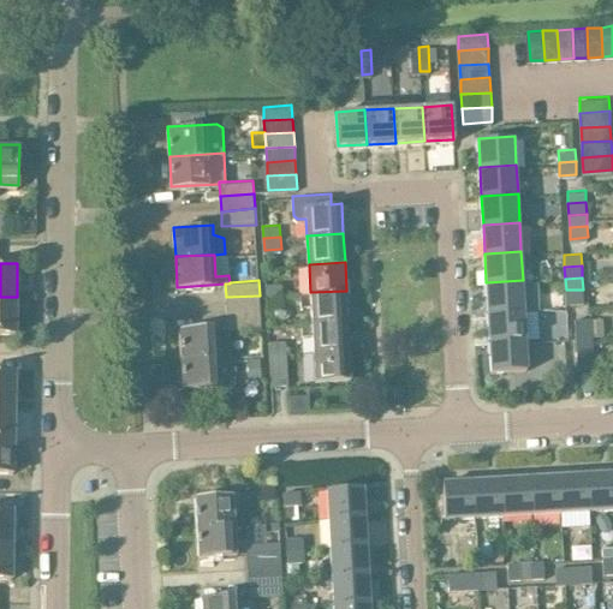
[(488,312),(524,310),(523,280),(486,282),(488,312)]
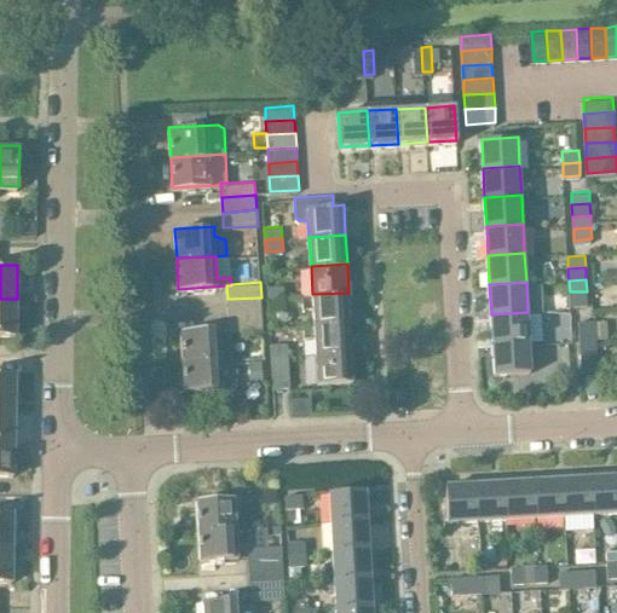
[(269,296),(286,296),(284,284),(267,285),(269,296)]
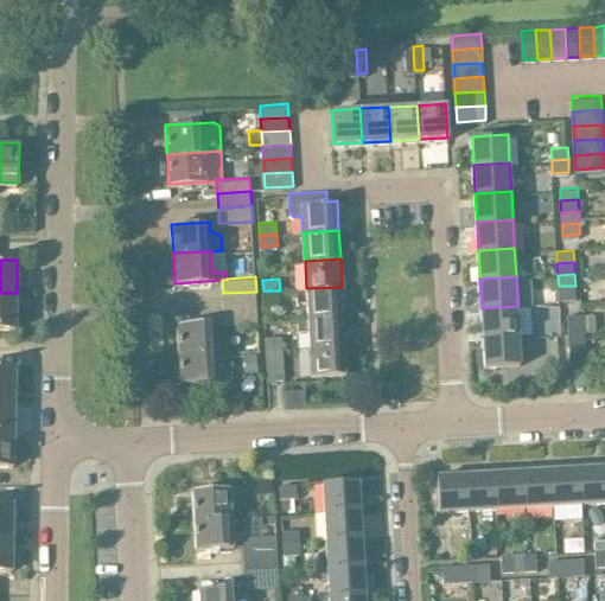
[(559,286),(559,299),(577,298),(575,286),(559,286)]
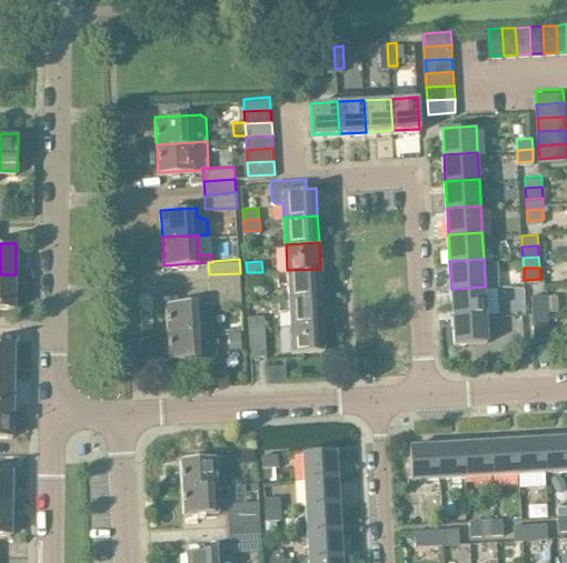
[(287,270),(279,271),(279,281),(288,281),(288,297),(279,298),(322,295),(320,269),(287,270)]
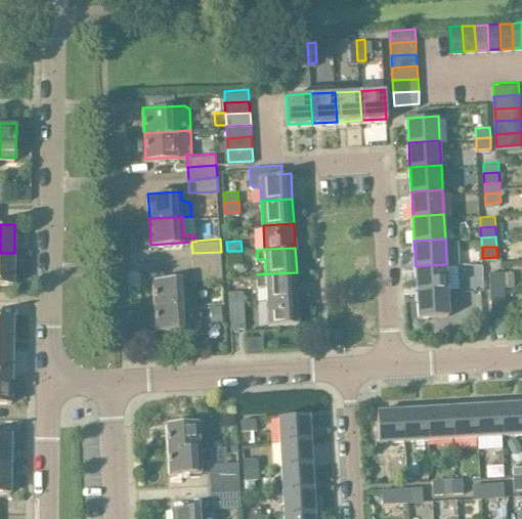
[(227,251),(227,262),(243,261),(242,251),(227,251)]
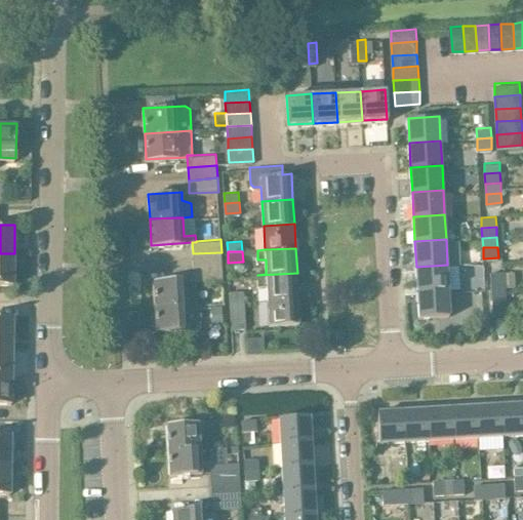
[(194,266),(223,264),(222,252),(193,253),(194,266)]
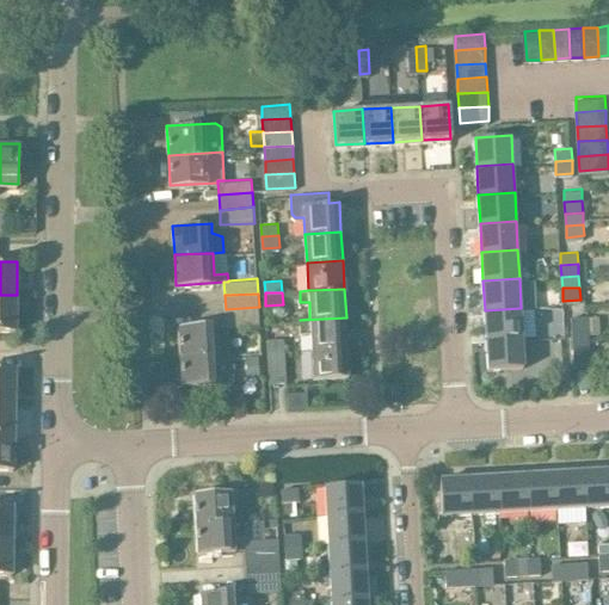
[(0,329),(17,331),(17,295),(0,295),(0,329)]
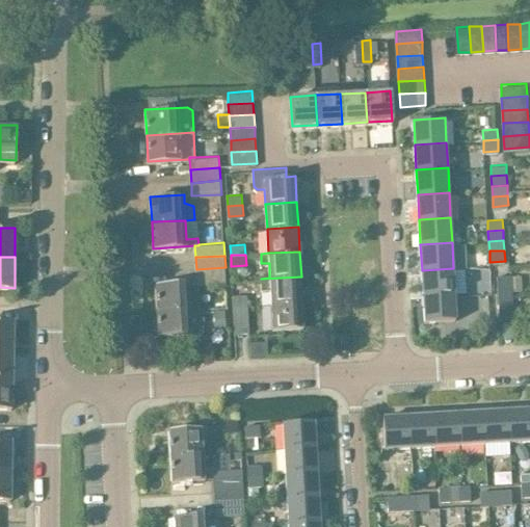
[(197,283),(227,281),(226,267),(196,269),(196,281),(197,283)]
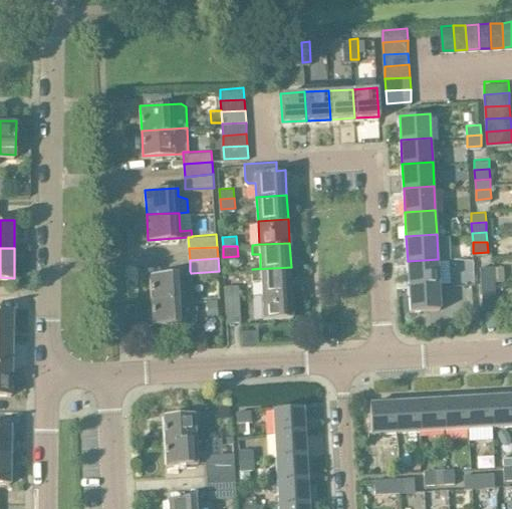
[(409,285),(440,283),(438,259),(408,261),(409,285)]
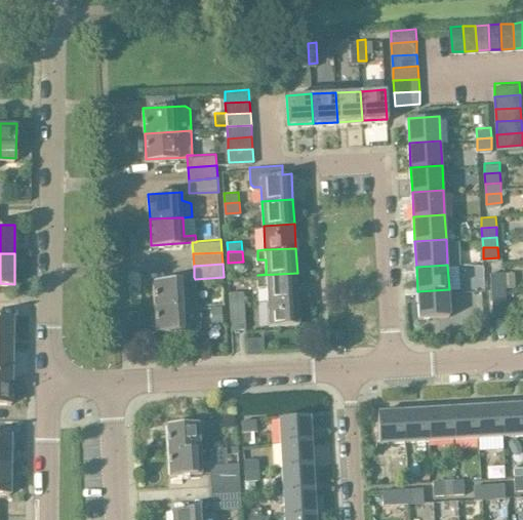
[(490,271),(491,281),(506,280),(505,270),(490,271)]
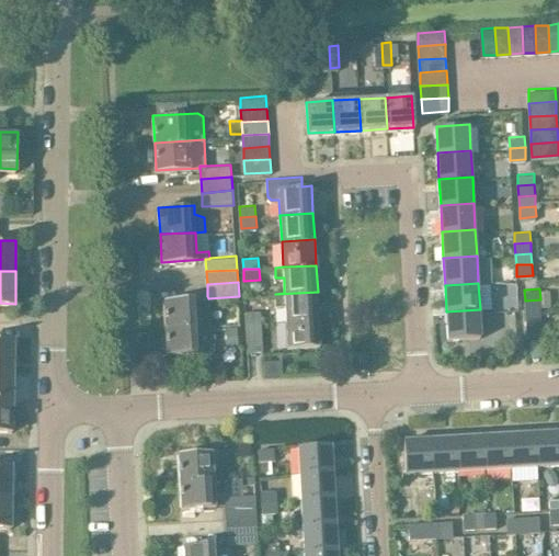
[(286,319),(319,317),(318,292),(275,294),(276,305),(285,304),(286,319)]
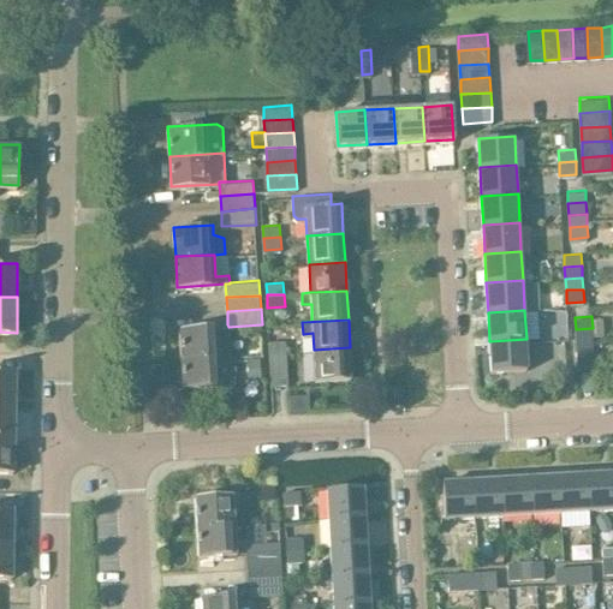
[(182,357),(230,354),(228,327),(227,324),(179,327),(182,357)]
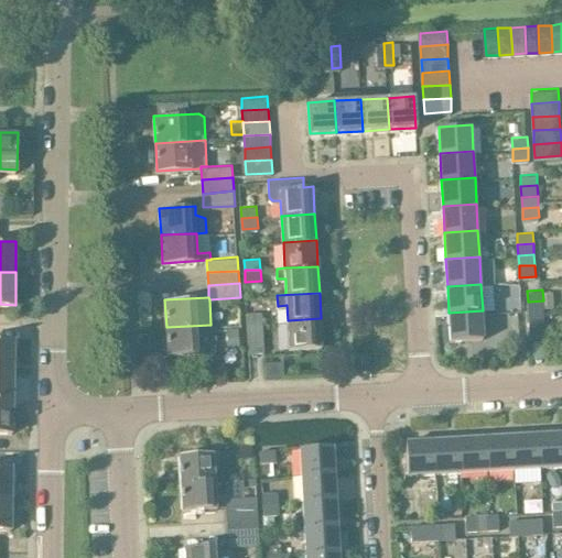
[(528,302),(528,313),(543,312),(543,301),(528,302)]
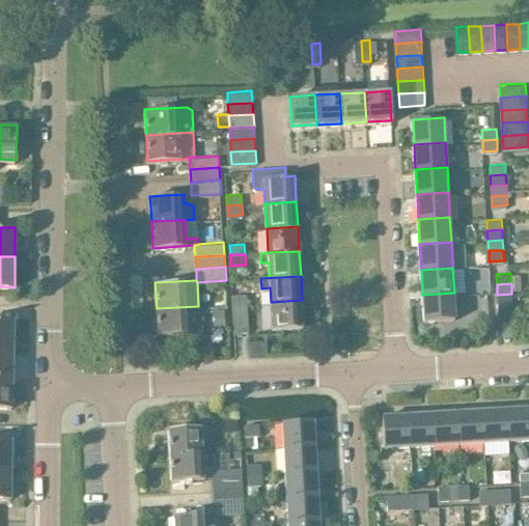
[(454,293),(422,295),(424,320),(455,317),(454,293)]
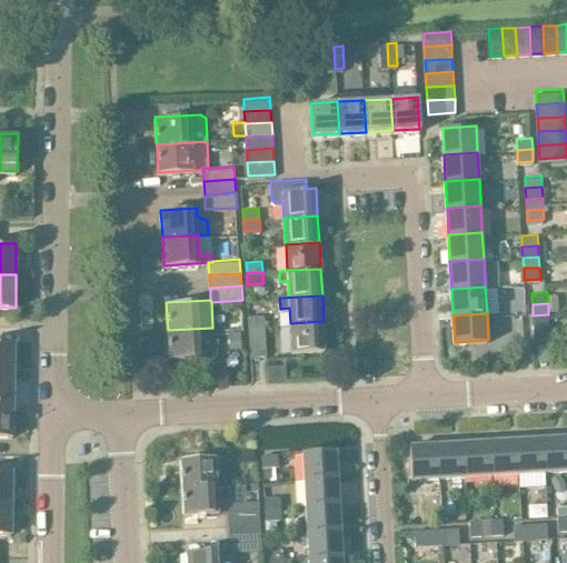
[(249,325),(266,324),(265,314),(249,315),(249,325)]
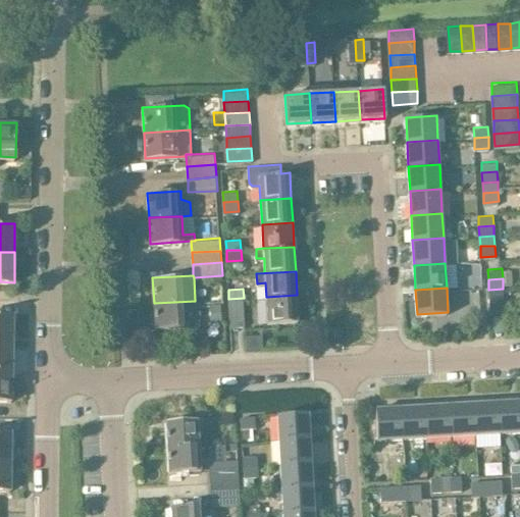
[(488,290),(489,299),(504,299),(503,289),(488,290)]
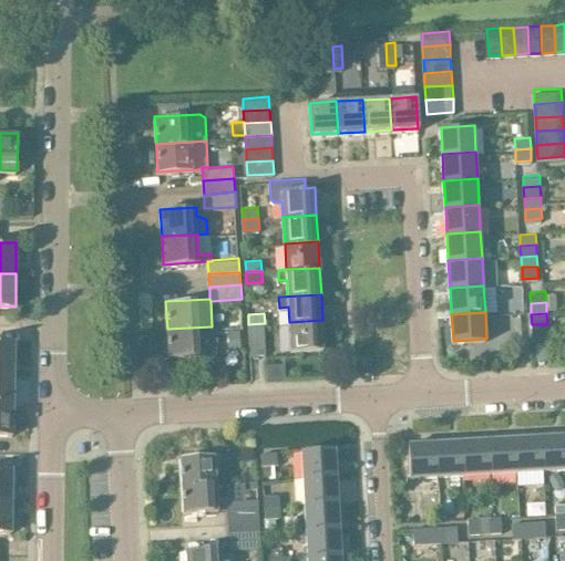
[(322,320),(289,322),(290,350),(325,347),(322,320)]
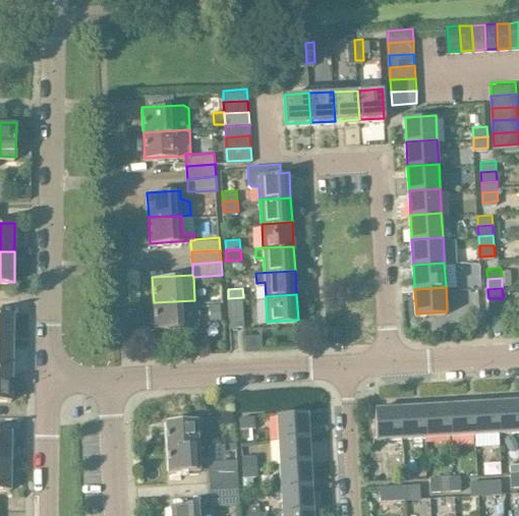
[(228,298),(230,324),(244,323),(243,297),(228,298)]
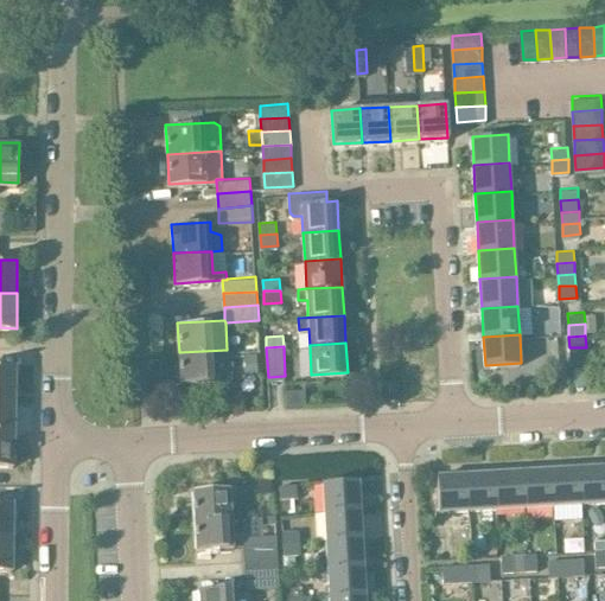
[(570,347),(570,360),(587,359),(586,347),(570,347)]
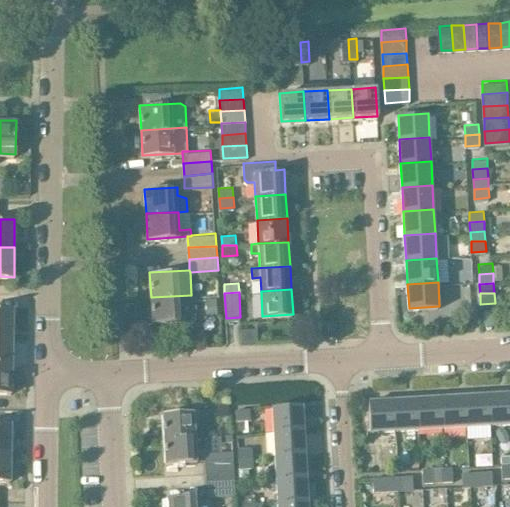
[(195,295),(191,295),(151,297),(152,322),(160,322),(160,332),(162,334),(172,333),(174,331),(173,321),(194,320),(196,316),(195,295)]
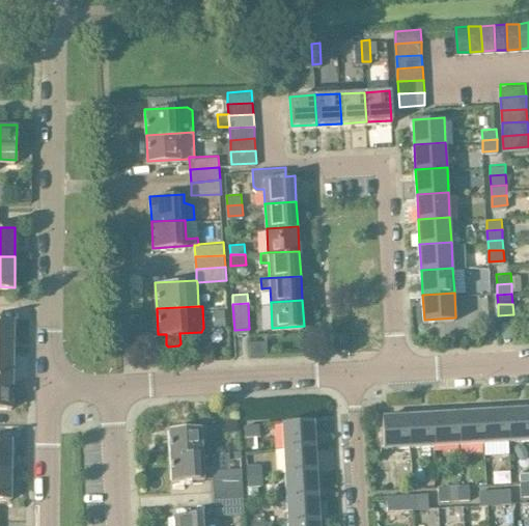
[(215,326),(226,325),(225,307),(213,307),(215,326)]
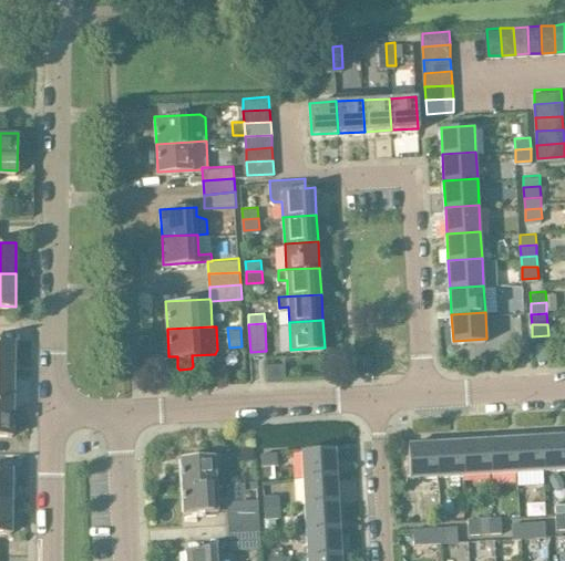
[(0,371),(13,372),(13,341),(0,340),(0,371)]
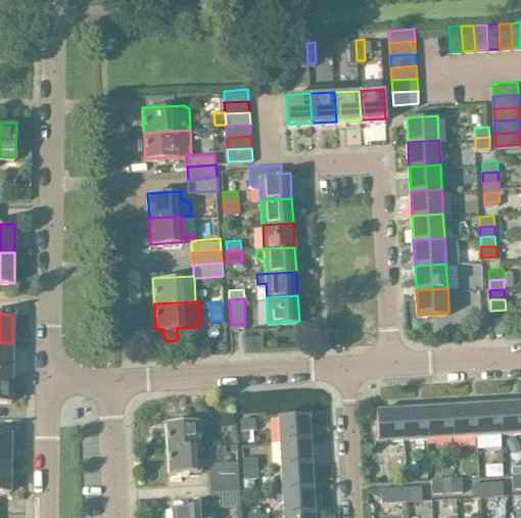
[(0,371),(12,371),(12,343),(0,342),(0,371)]
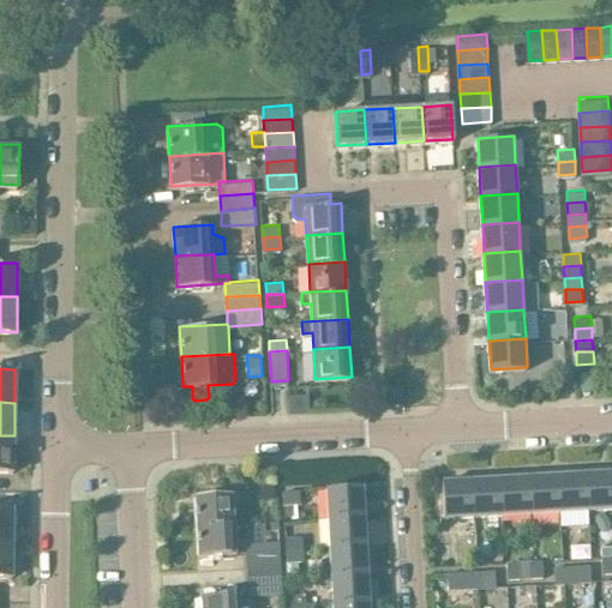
[(0,469),(13,469),(15,435),(0,435),(0,469)]
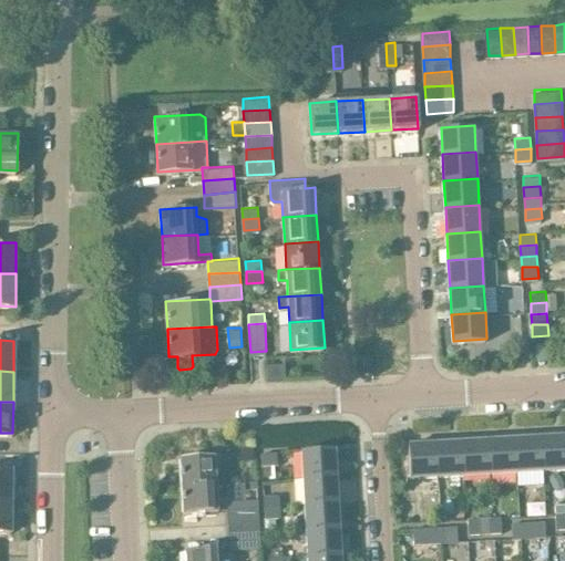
[(543,468),(564,466),(564,434),(541,435),(543,468)]
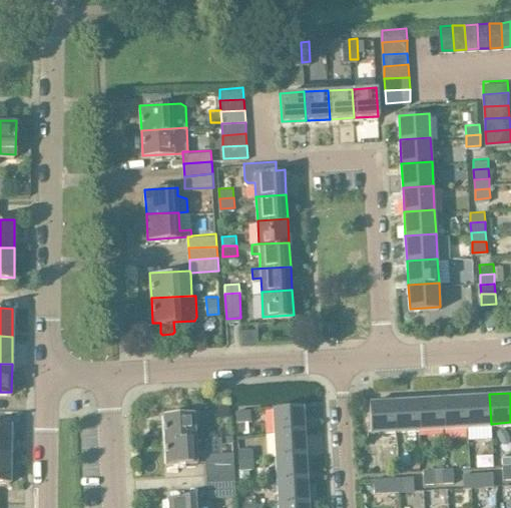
[(467,425),(491,424),(489,394),(465,395),(467,425)]
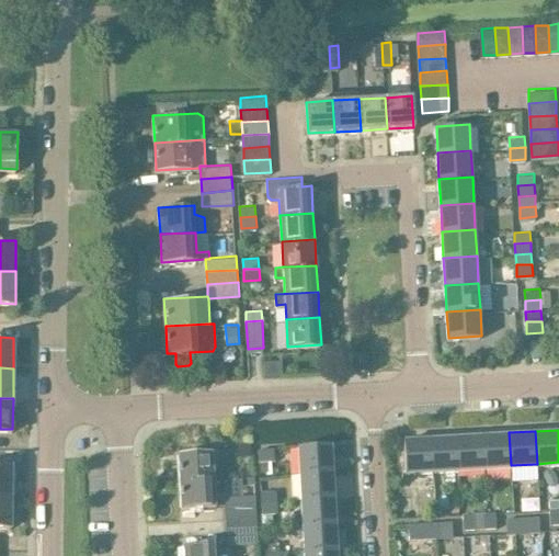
[(485,467),(511,465),(509,432),(482,434),(485,467)]
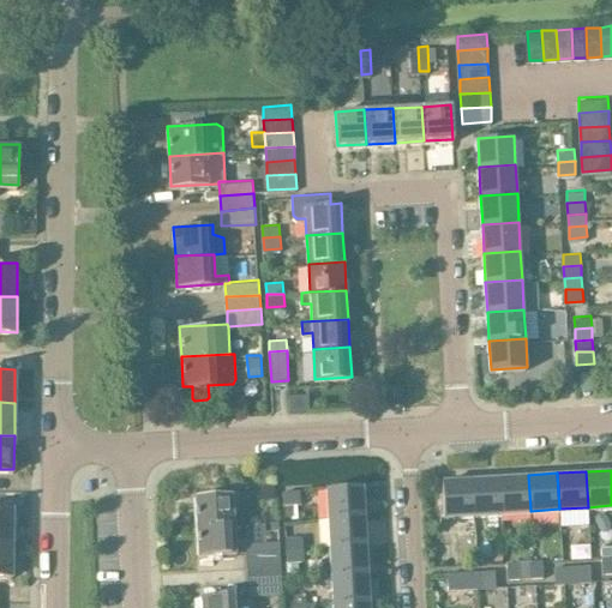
[(502,512),(531,511),(528,475),(499,476),(502,512)]
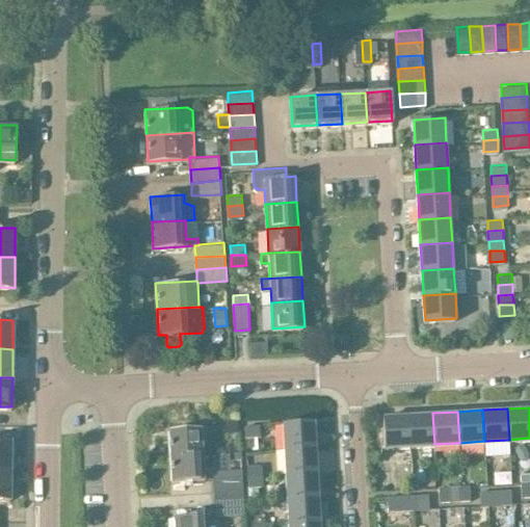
[(409,445),(434,444),(432,413),(407,414),(409,445)]
